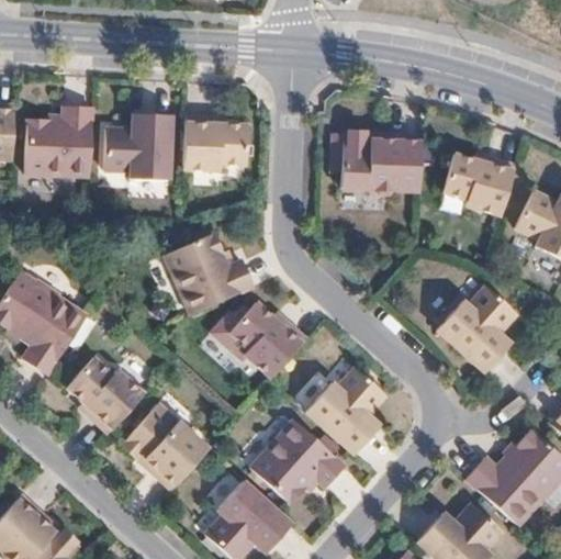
[(0,158),(13,159),(15,103),(0,103),(0,158)]
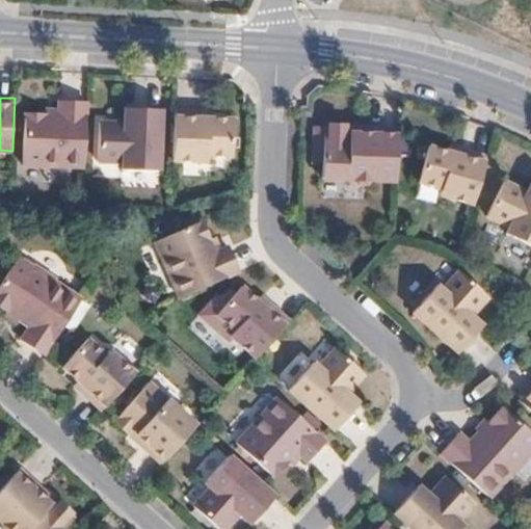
[(86,166),(89,101),(61,100),(61,107),(60,112),(47,112),(27,112),(25,163),(86,166)]
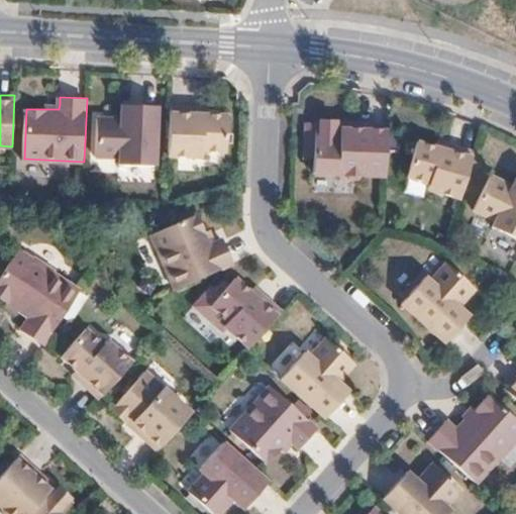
[(131,118),(131,105),(123,103),(123,118),(131,118)]
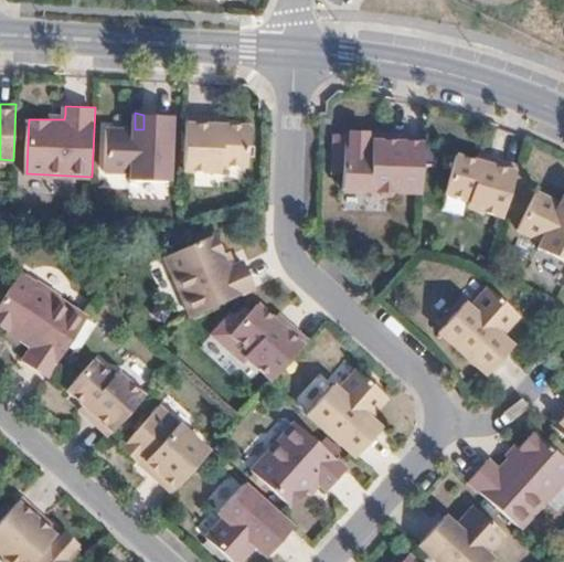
[(249,162),(252,122),(230,120),(220,120),(220,114),(188,113),(187,167),(223,168),(222,161),(249,162)]
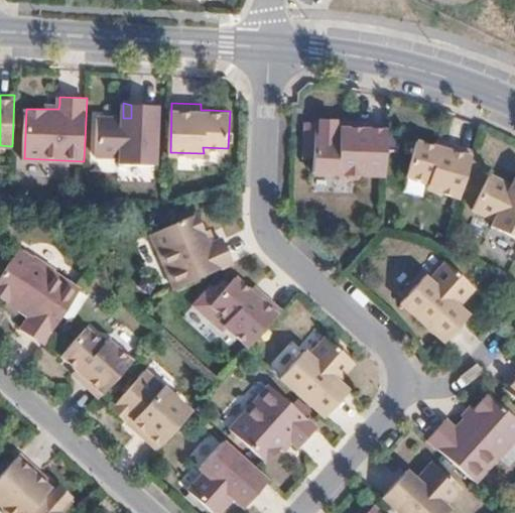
[(98,118),(97,156),(121,156),(121,163),(157,164),(159,105),(131,105),(131,118),(123,118),(98,118)]
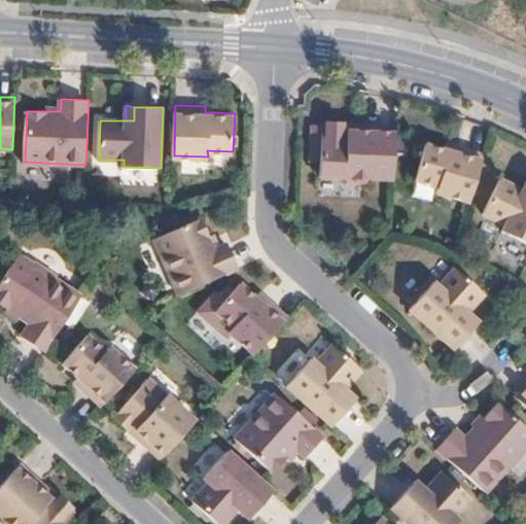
[(396,174),(399,128),(360,126),(360,131),(351,131),(351,125),(347,125),(347,123),(330,120),(331,124),(325,123),(322,175),(353,176),(358,181),(369,181),(372,177),(396,179),(396,174)]
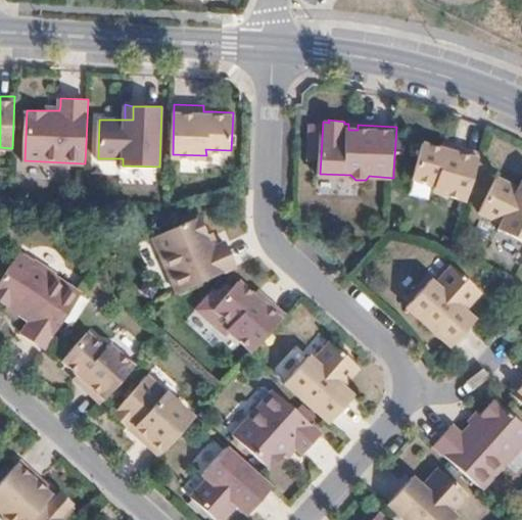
[(466,201),(474,172),(479,153),(452,146),(449,152),(441,149),(421,144),(412,180),(435,186),(433,193),(466,201)]
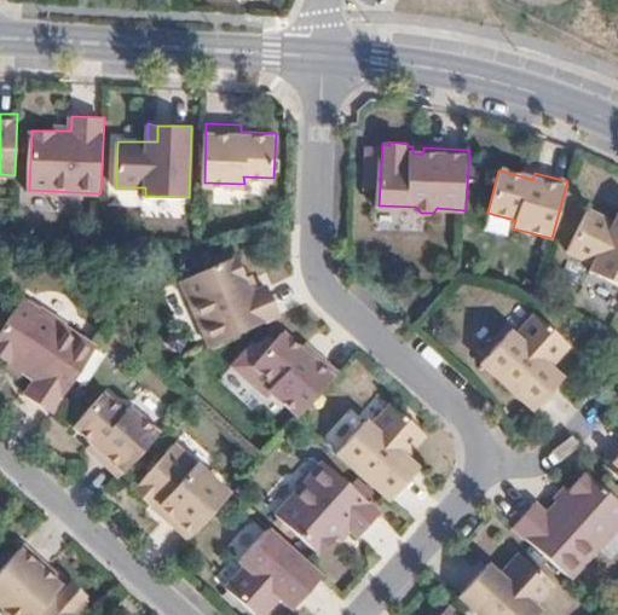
[(617,224),(616,222),(590,209),(567,250),(595,264),(590,271),(617,284),(617,224)]
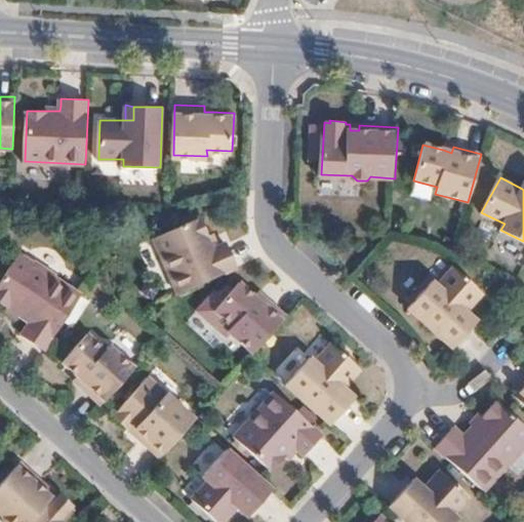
[(239,267),(228,242),(220,245),(218,247),(212,234),(211,235),(202,217),(156,238),(179,293),(239,267)]
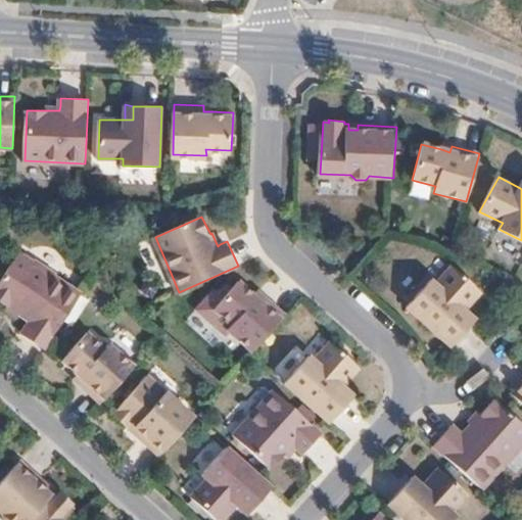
[(220,244),(215,233),(211,233),(218,246),(220,244)]
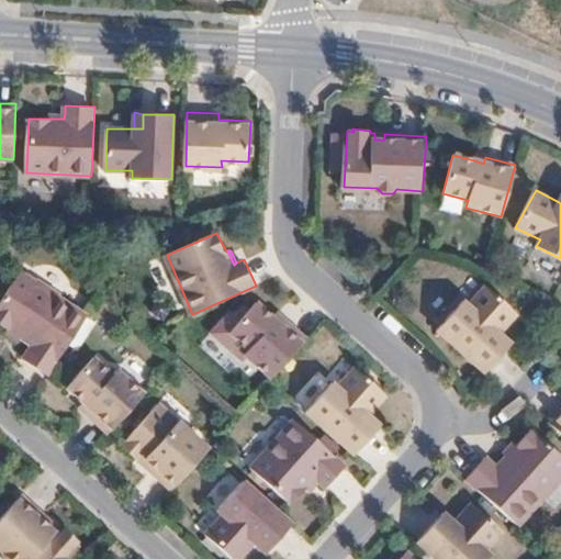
[(89,315),(60,297),(62,294),(40,279),(38,281),(22,270),(0,302),(0,321),(9,327),(22,336),(34,345),(25,357),(48,373),(89,315)]
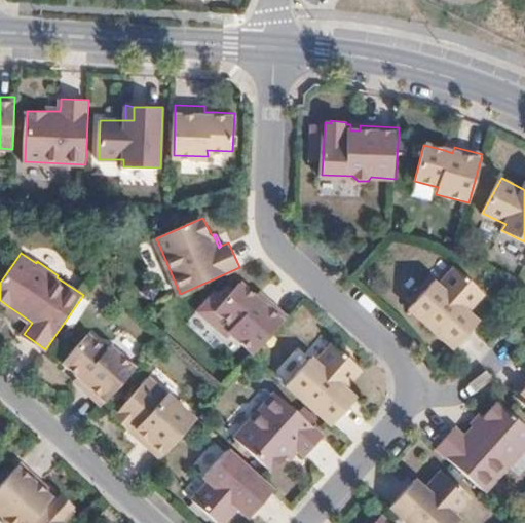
[(435,283),(409,309),(454,350),(474,329),(462,320),(467,313),(485,294),(455,267),(439,286),(435,283)]
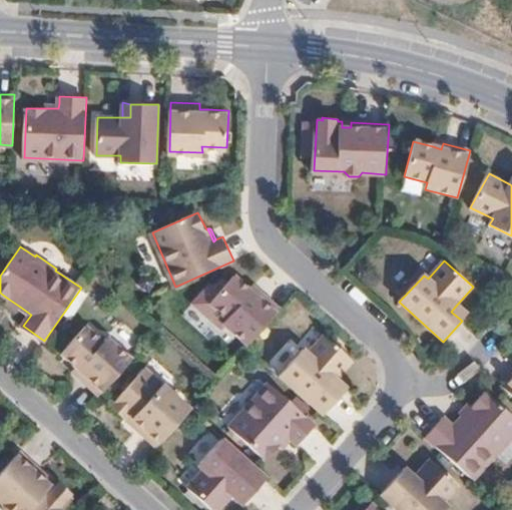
[(281,309),(260,291),(257,295),(249,289),(234,276),(219,293),(215,289),(206,288),(195,300),(222,324),(223,324),(248,345),(281,309)]
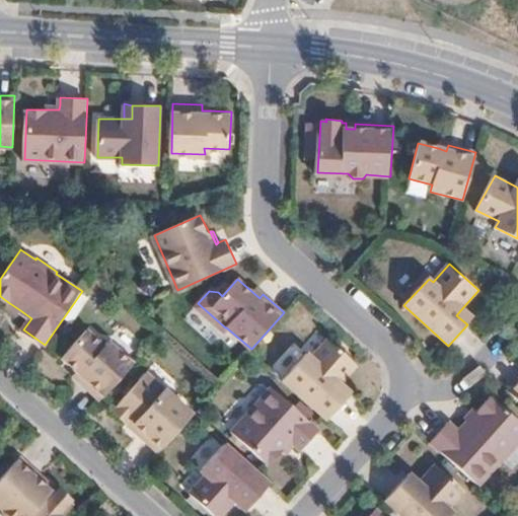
[(263,294),(255,287),(252,292),(260,298),(263,294)]
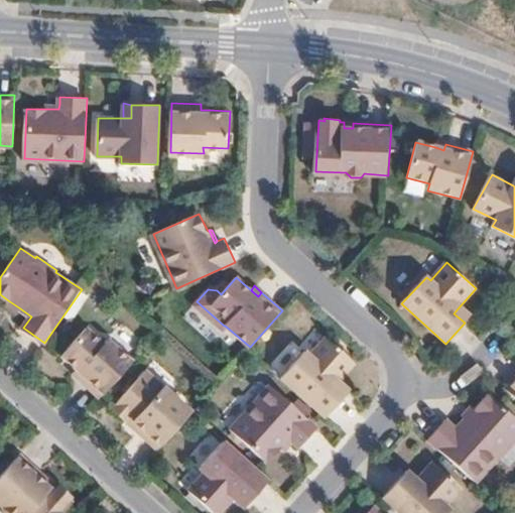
[(20,308),(8,300),(6,304),(17,312),(20,308)]
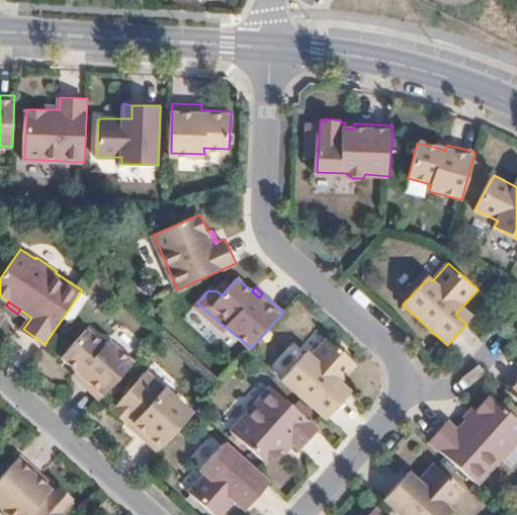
[(466,324),(471,318),(460,309),(455,315),(466,324)]
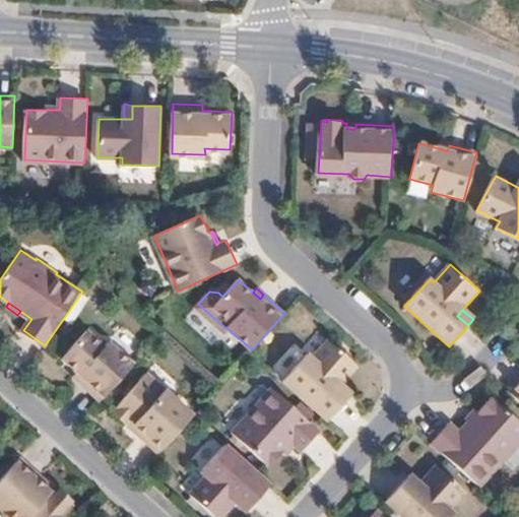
[(102,400),(134,364),(109,341),(106,346),(87,330),(63,359),(78,372),(84,377),(80,382),(102,400)]
